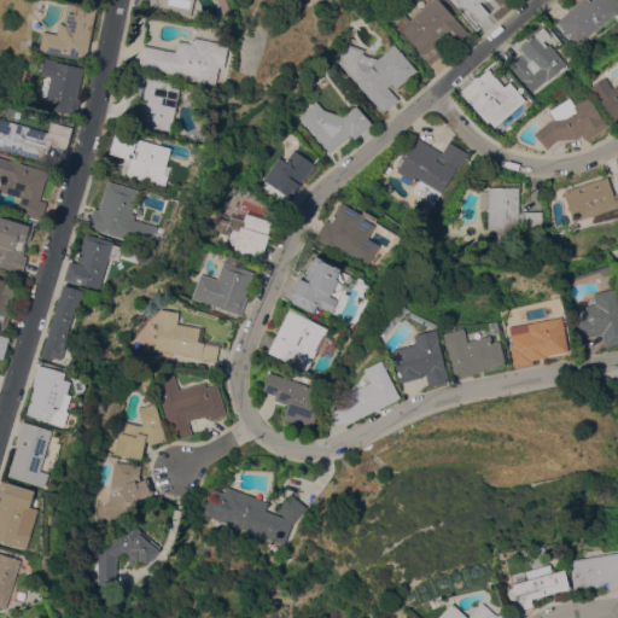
[(192,0),(190,16),(138,5),(138,0),(192,0)]
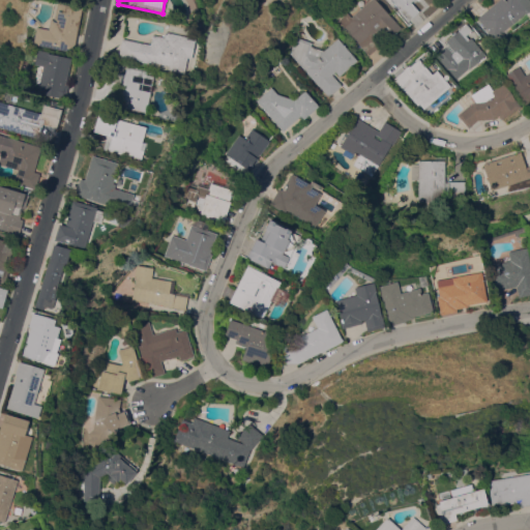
[(375,0),(401,28),(388,38),(379,28),(372,34),(381,43),(369,55),(337,21),(347,11),(351,17),(369,0),(375,0)]
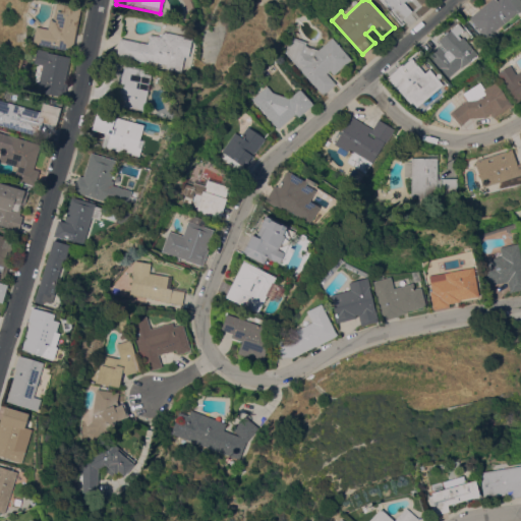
[(411,10),(400,19),(391,8),(392,7),(387,2),(386,2),(384,0),(404,0),(403,1),(411,10)]
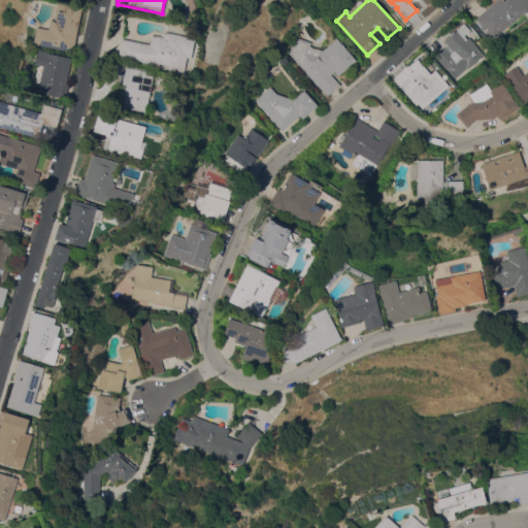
[(495,0),(527,0),(527,10),(526,12),(525,11),(493,38),(475,18),(495,0)]
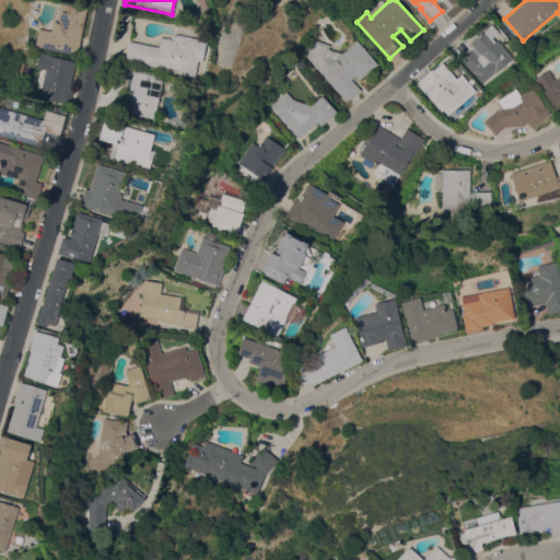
[(51,31),(53,20),(57,21),(60,2),(86,7),(78,54),(35,46),(38,28),(51,31)]
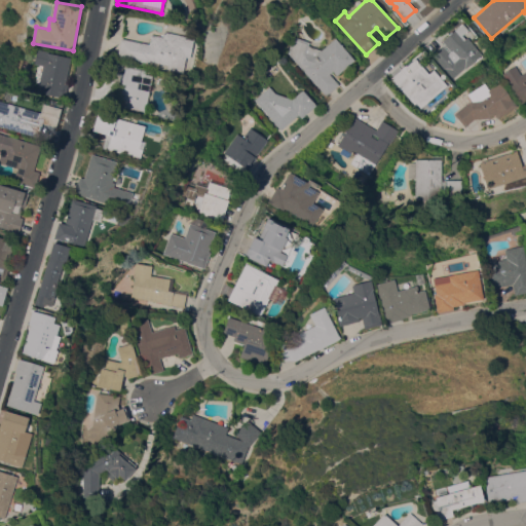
[(444,43),(442,40),(461,24),(466,30),(463,33),(482,54),(465,68),(453,78),(433,53),(444,43)]
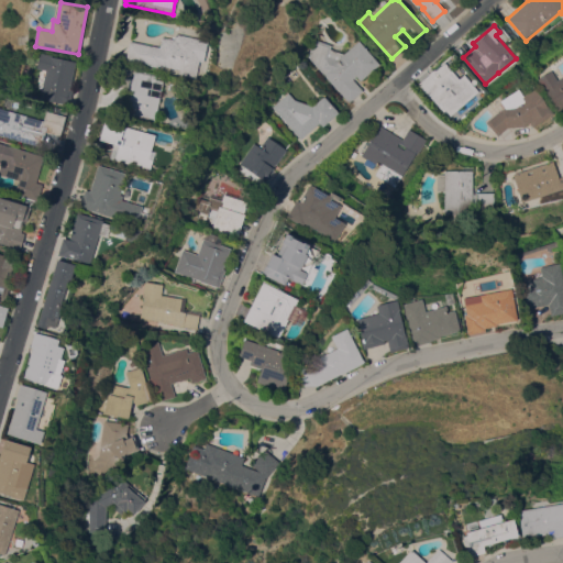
[(159,47),(162,36),(174,40),(175,34),(207,40),(202,62),(198,61),(195,77),(178,74),(179,69),(161,65),(161,68),(125,61),(130,41),(159,47)]
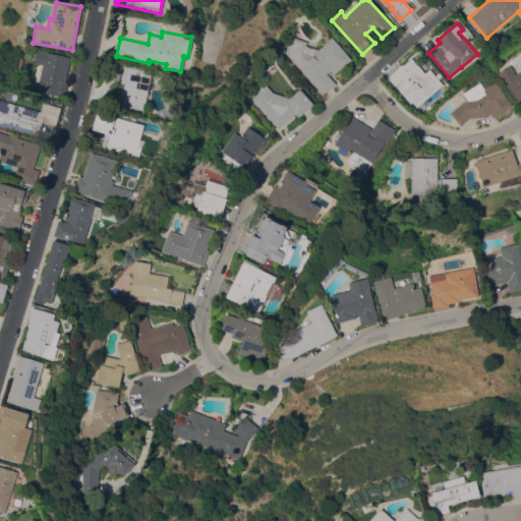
[(285,52),(290,36),(306,41),(306,43),(320,48),(332,37),(351,59),(333,74),(329,70),(326,72),(336,83),(323,95),(285,52)]
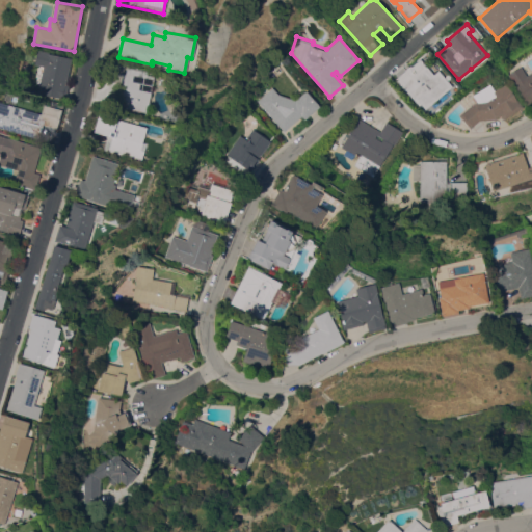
[(65,83),(69,84),(65,100),(59,99),(59,98),(37,92),(43,65),(34,64),(37,50),(47,52),(47,53),(71,58),(65,83)]
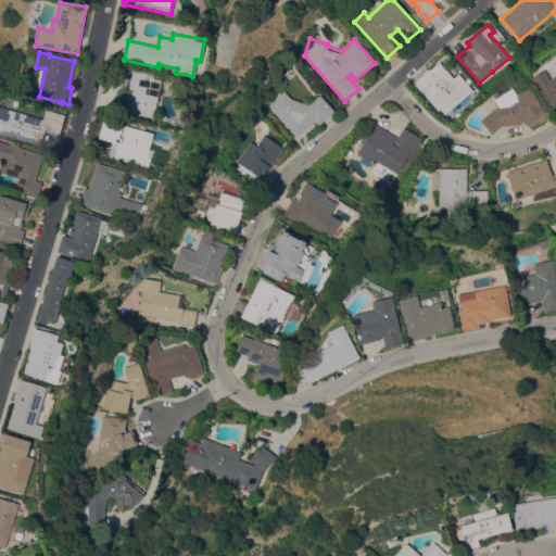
[(442,115),(416,86),(429,74),(426,72),(439,61),(453,78),(457,74),(470,90),(442,115)]
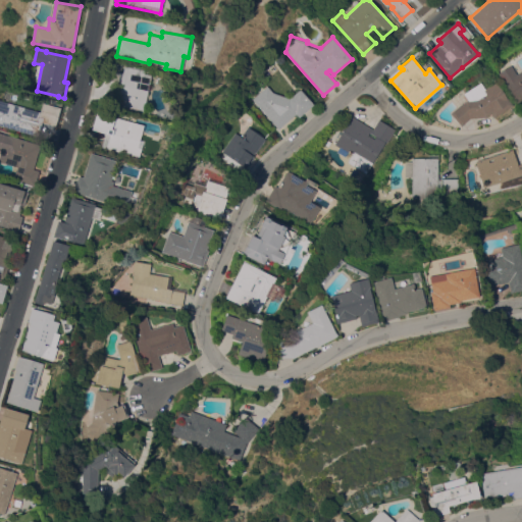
[(117,86),(109,84),(112,63),(121,64),(117,86)]
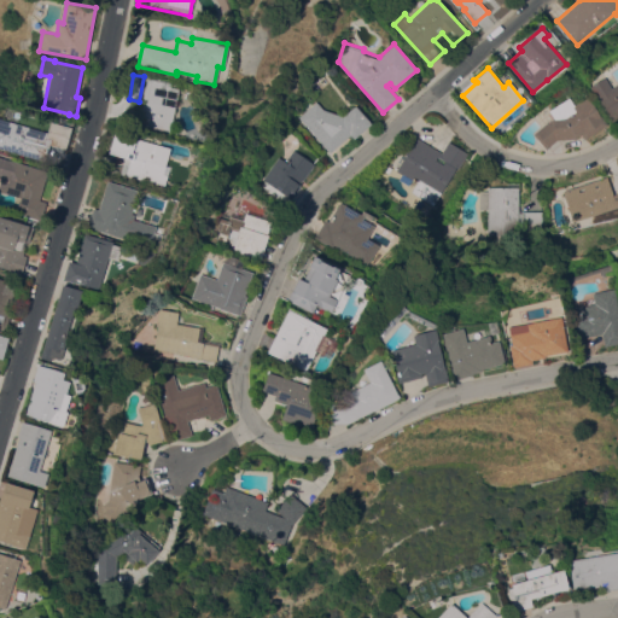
[(617,82),(617,122),(613,126),(589,87),(604,76),(611,87),(617,82)]
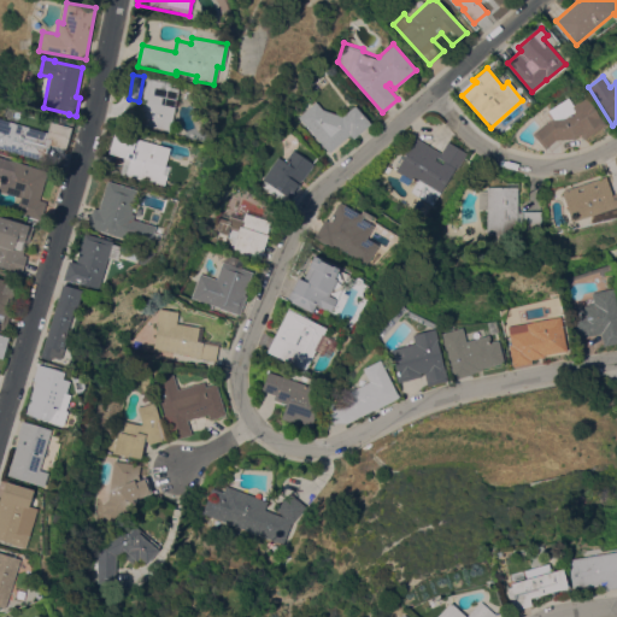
[(169,131),(137,124),(147,77),(170,82),(169,87),(178,88),(169,131)]
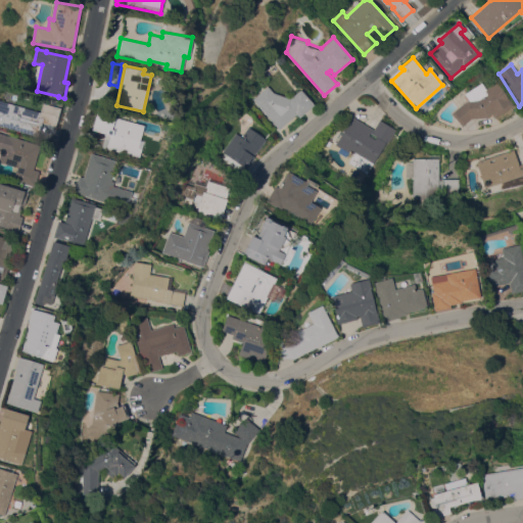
[(462,126),(452,113),(468,99),(464,93),(481,82),(485,88),(496,81),(510,100),(514,105),(494,117),(492,113),(486,116),(471,117),(462,126)]
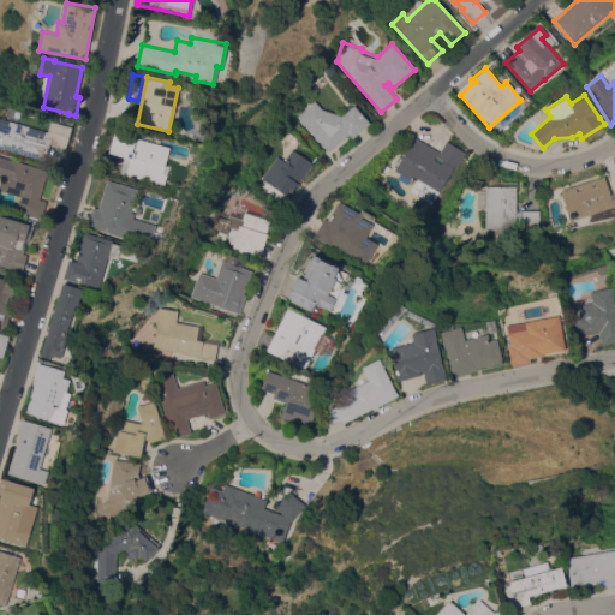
[(353,105),(369,123),(352,138),(348,135),(328,153),(297,115),(315,101),(322,108),(341,115),(353,105)]
